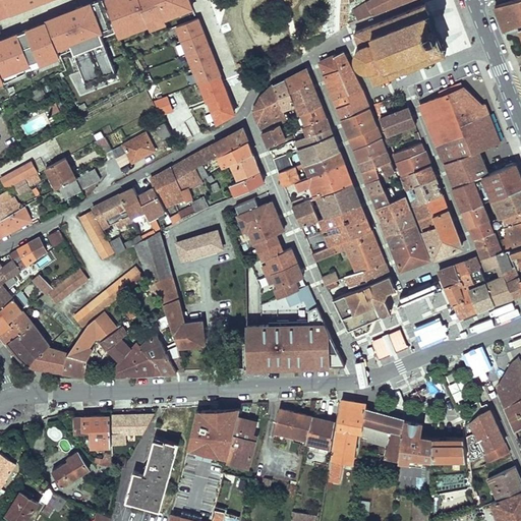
[(0,0),(0,29),(0,30),(69,3),(68,0),(0,0)]
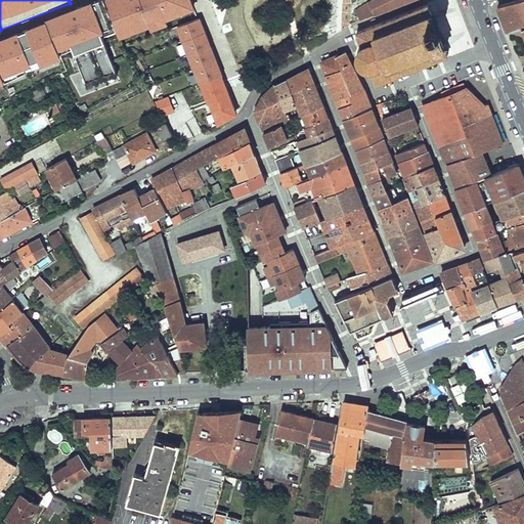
[(134,0),(112,0),(43,27),(55,62),(113,38),(115,47),(145,35),(134,0)]
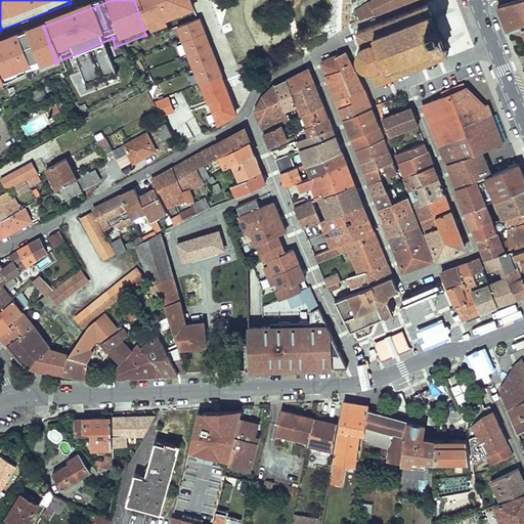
[(185,0),(136,0),(147,39),(192,16),(185,0)]
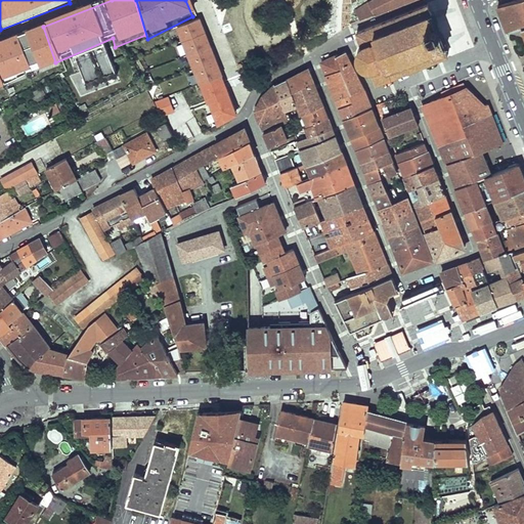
[(372,0),(364,5),(370,15),(409,0),(372,0)]
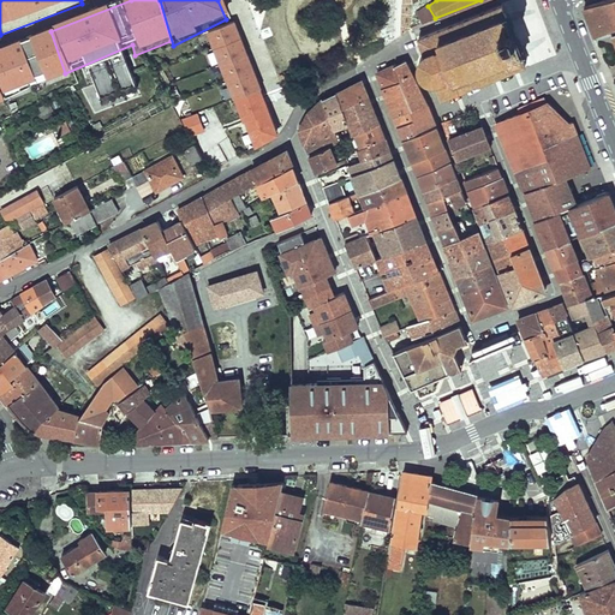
[(614,0),(605,0),(584,7),(591,23),(596,37),(613,31),(614,30),(614,0)]
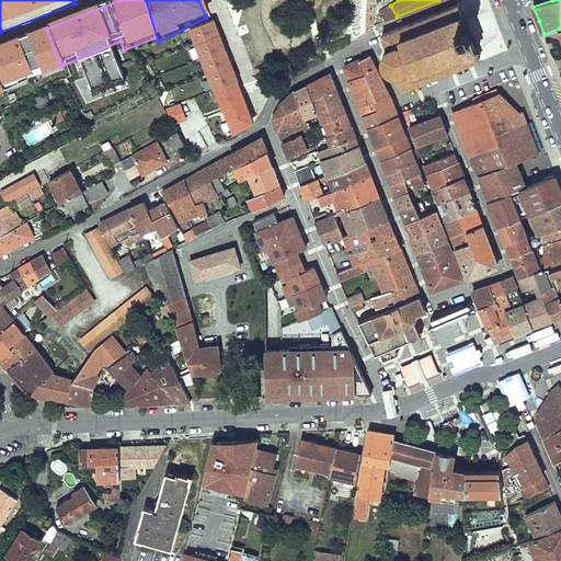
[(458,4),(382,35),(388,49),(386,52),(385,54),(384,56),(382,58),(382,61),(382,64),(382,66),(385,69),(386,71),(388,72),(390,75),(392,75),(396,76),(398,76),(404,90),(480,59),(477,50),(479,49),(473,36),(472,36),(468,25),(469,25),(464,11),(461,12),(458,4)]
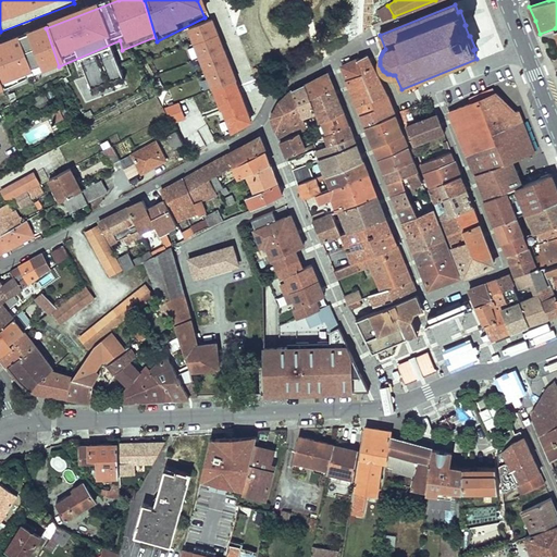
[(217,35),(211,20),(187,28),(193,44),(217,35)]
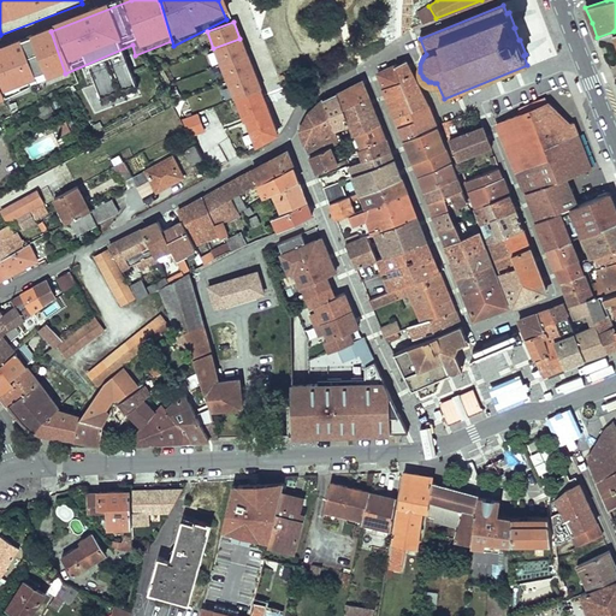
[(47,37),(0,55),(0,108),(67,83),(47,37)]
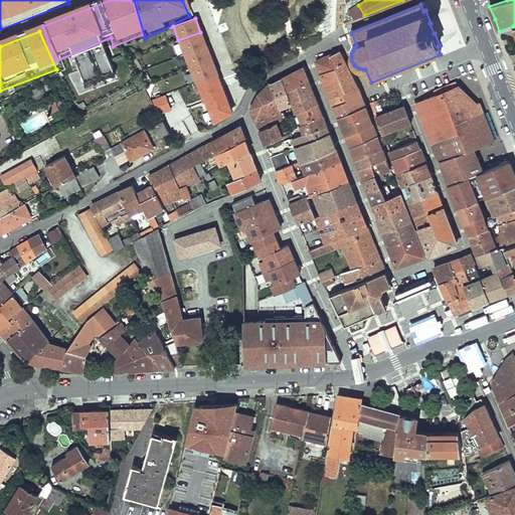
[(206,46),(200,32),(178,40),(184,54),(206,46)]
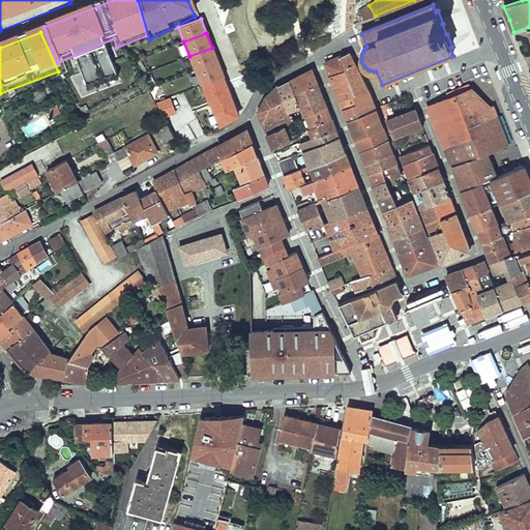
[(216,59),(212,48),(189,56),(195,67),(216,59)]
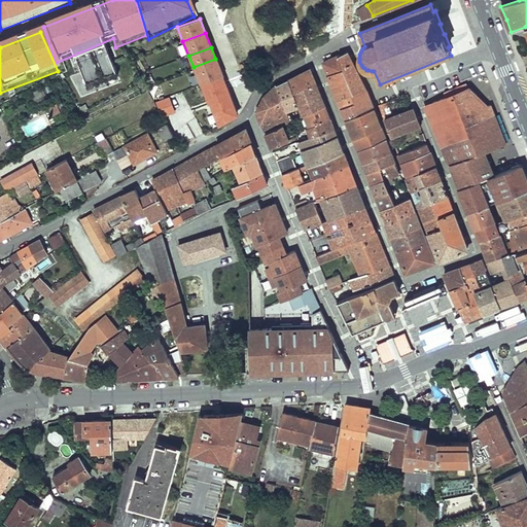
[(338,56),(354,94),(366,89),(347,51),(338,56)]
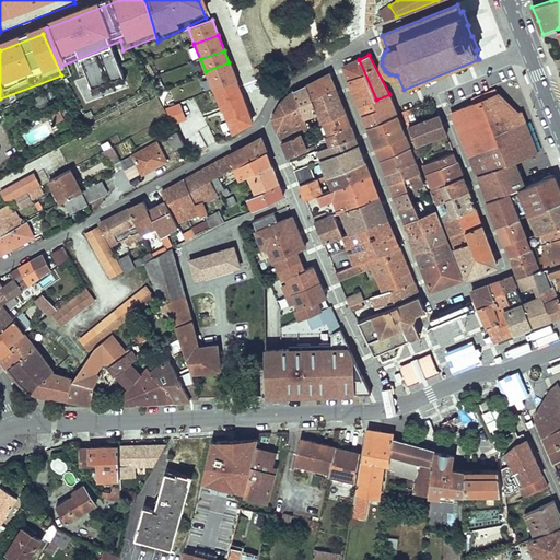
[(343,67),(360,106),(376,100),(359,59),(343,67)]
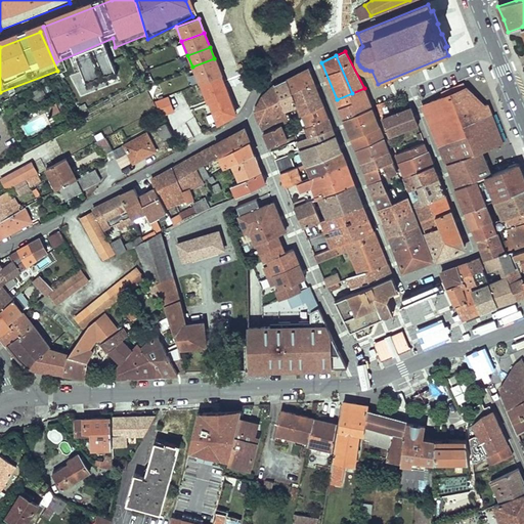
[(221,76),(214,58),(192,67),(200,85),(221,76)]
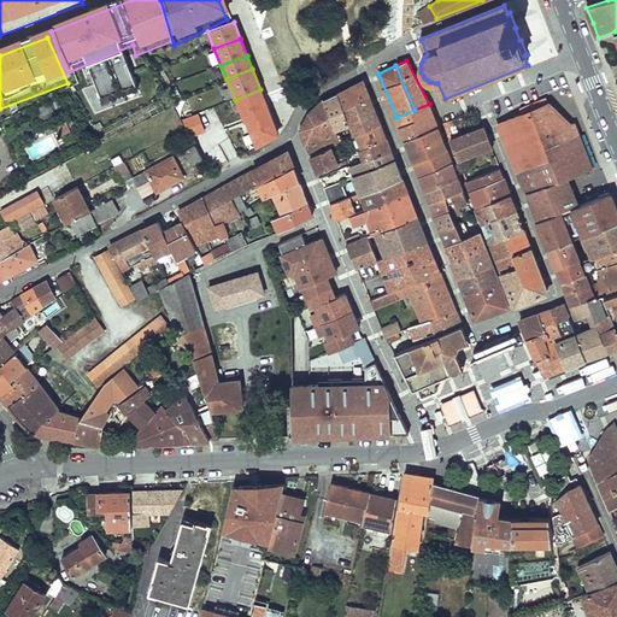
[(339,93),(344,109),(370,97),(364,81),(339,93)]
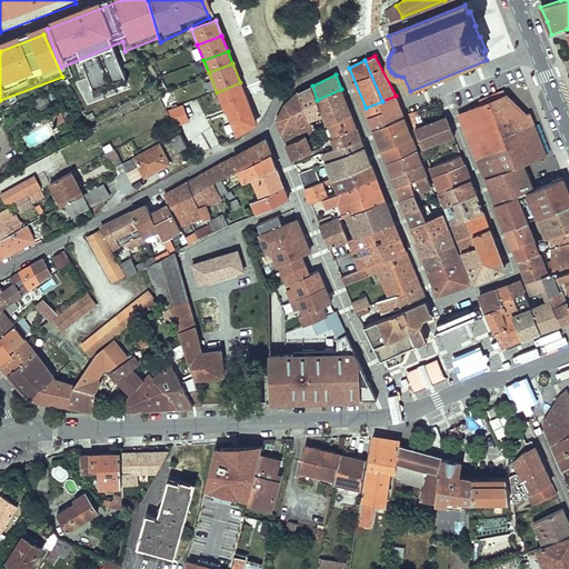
[(312,86),(299,92),(287,105),(278,120),(287,143),(306,135),(313,131),(309,119),(322,115),(317,100),(312,86)]
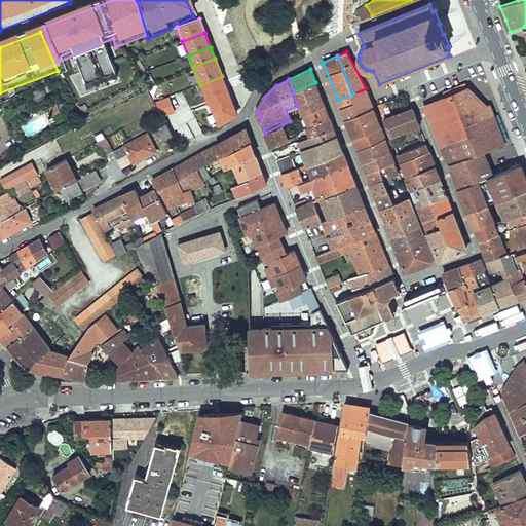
[(293,92),(298,106),(305,103),(309,112),(325,106),(315,82),(293,92)]
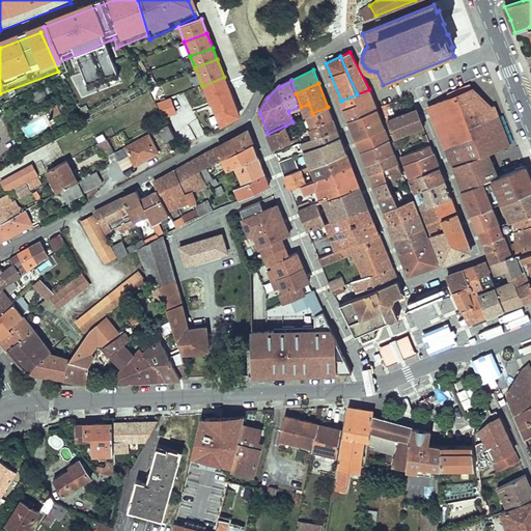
[(398,89),(402,98),(411,94),(408,86),(398,89)]
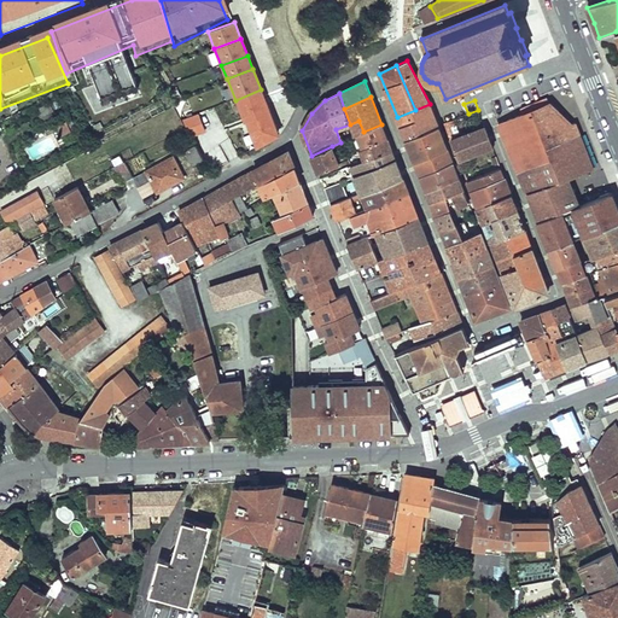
[(499,124),(528,194),(528,193),(569,178),(569,179),(571,179),(570,178),(586,172),(586,173),(593,170),(579,134),(575,123),(571,124),(558,110),(549,103),(546,105),(544,104),(543,103),(538,104),(531,106),(531,111),(499,124)]
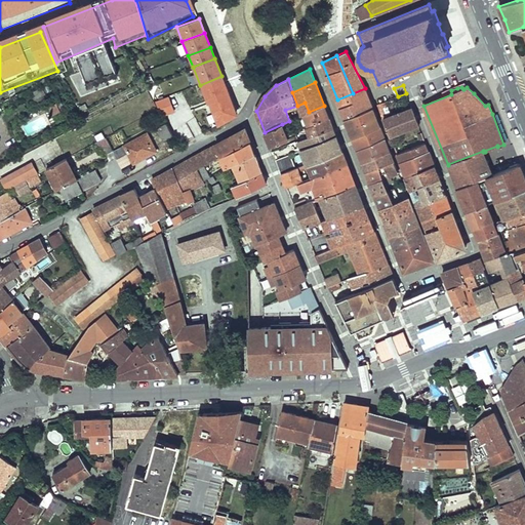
[(340,107),(345,118),(348,117),(372,108),(365,88),(353,93),(355,102),(340,107)]
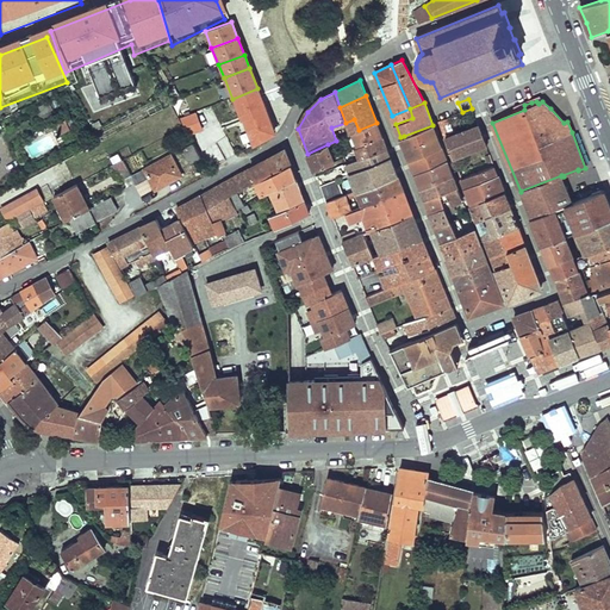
[(396,124),(412,118),(410,109),(392,116),(396,124)]
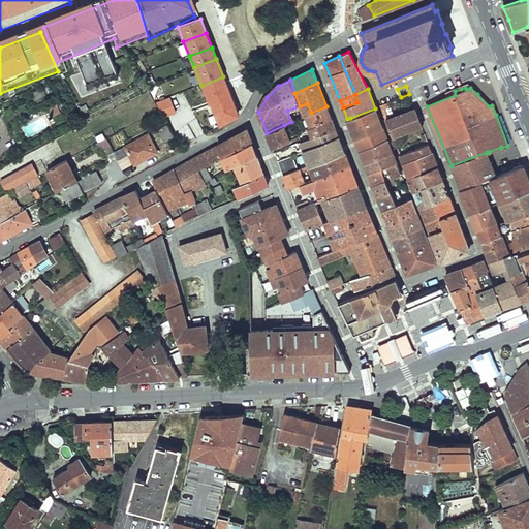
[(169,96),(156,102),(162,118),(176,112),(169,96)]
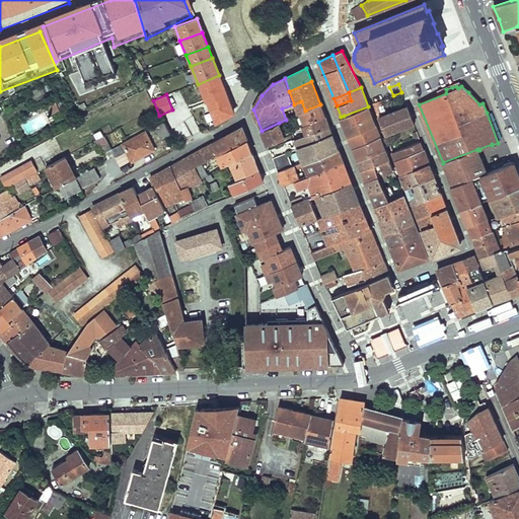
[(64,107),(60,98),(48,105),(52,114),(64,107)]
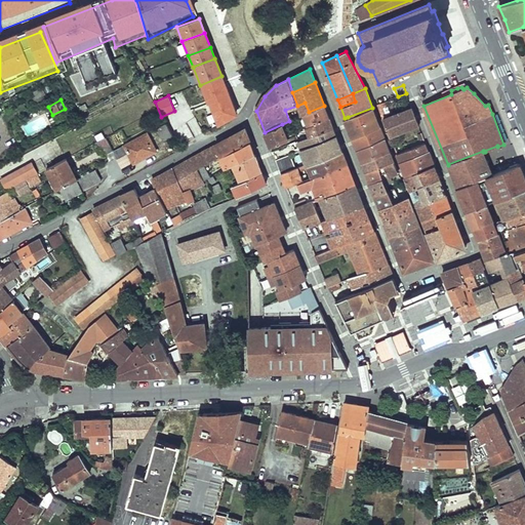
[(377,105),(379,110),(384,108),(389,106),(387,102),(377,105)]
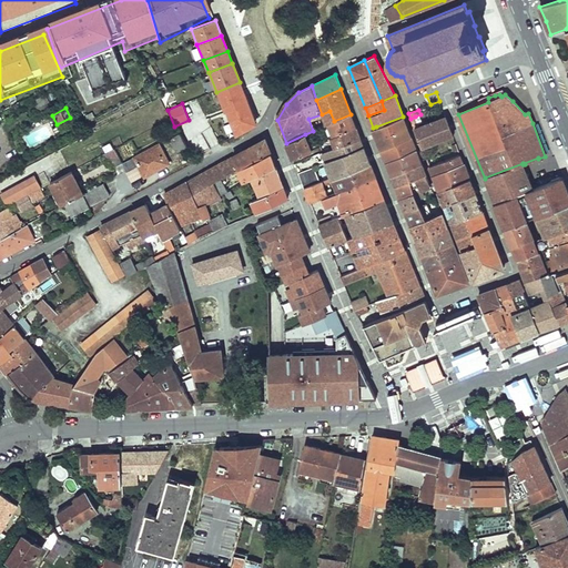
[(334,121),(328,123),(334,137),(356,128),(351,114),(334,121)]
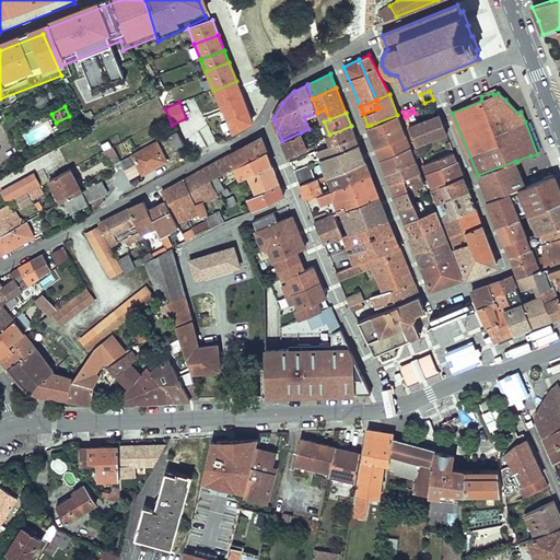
[(371,132),(376,147),(406,135),(397,115),(371,125),(373,131),(371,132)]
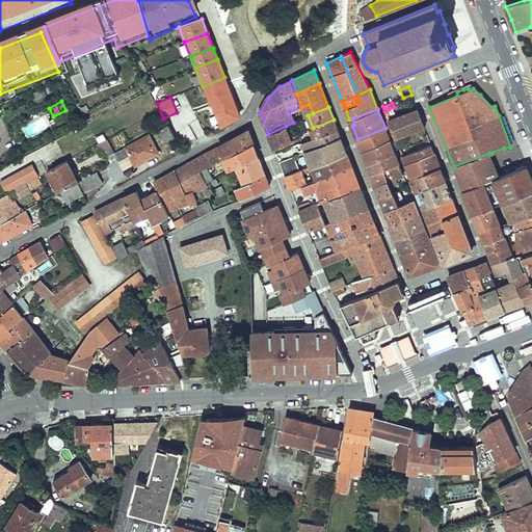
[(392,120),(389,121),(395,137),(424,126),(417,109),(392,120)]
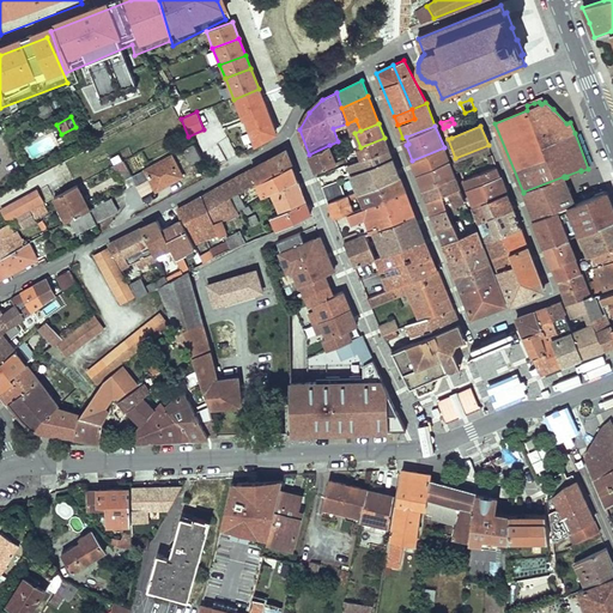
[(230,138),(207,147),(214,164),(236,156),(230,138)]
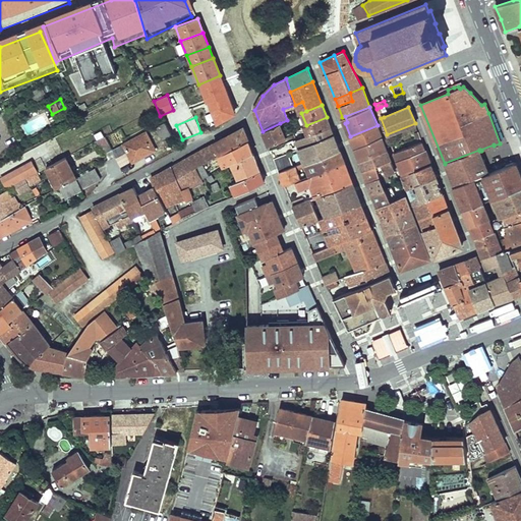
[(306,125),(304,125),(307,134),(331,127),(327,117),(306,125)]
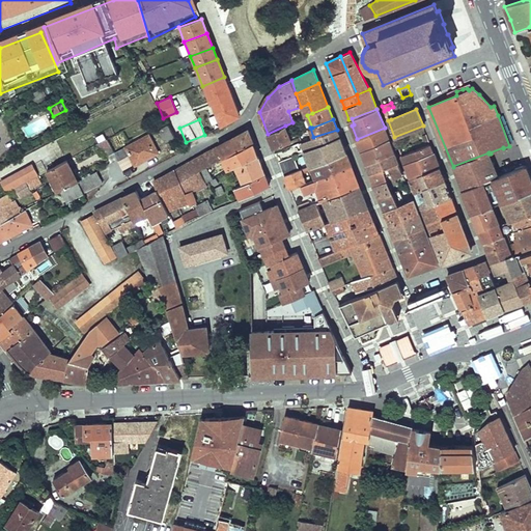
[(169,124),(160,130),(166,141),(175,136),(169,124)]
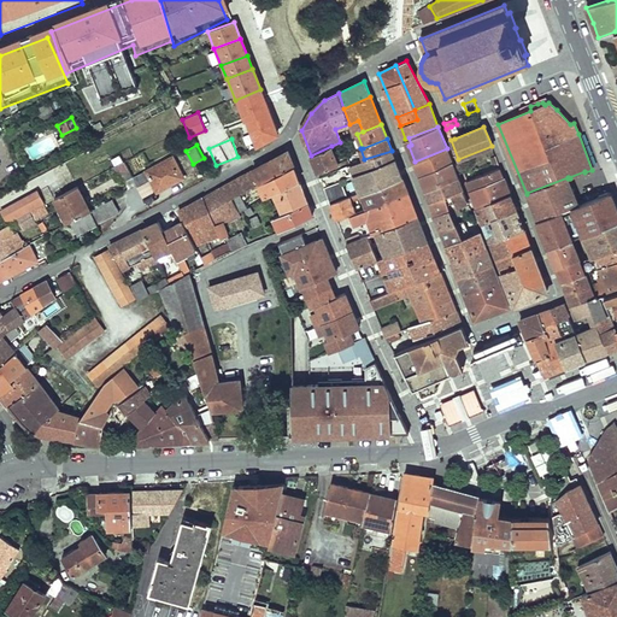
[(311,156),(318,172),(339,164),(331,146),(311,156)]
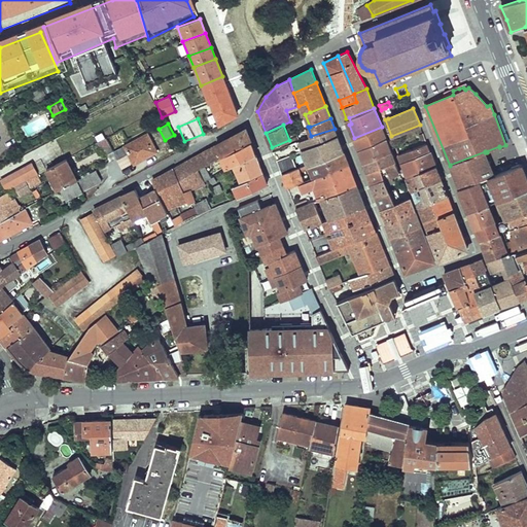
[(354,138),(359,150),(386,138),(382,127),(354,138)]
